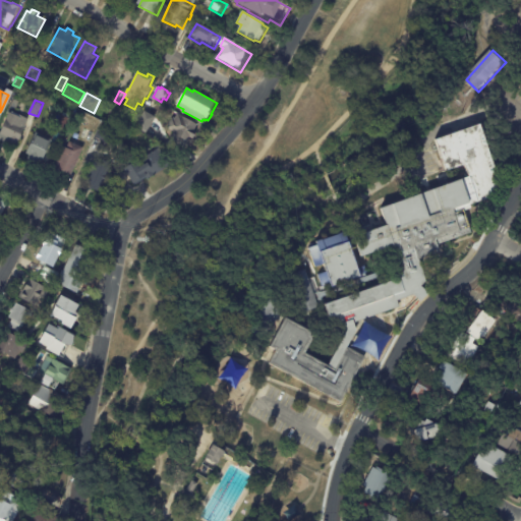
[(119,113),(115,123),(106,119),(110,109),(119,113)]
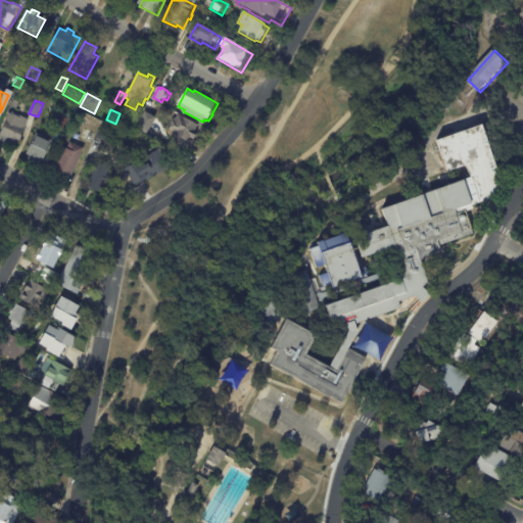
[(158,119),(149,134),(136,127),(145,110),(158,119)]
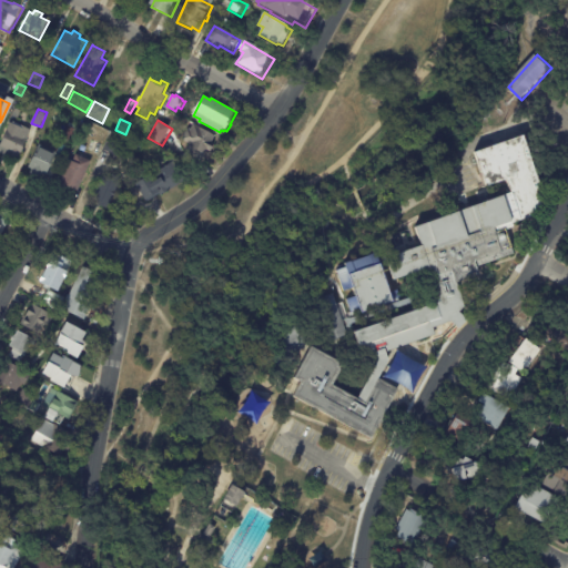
[(30,129),(32,130),(31,132),(19,159),(12,155),(11,158),(0,152),(0,145),(11,123),(23,129),(24,127),(30,129)]
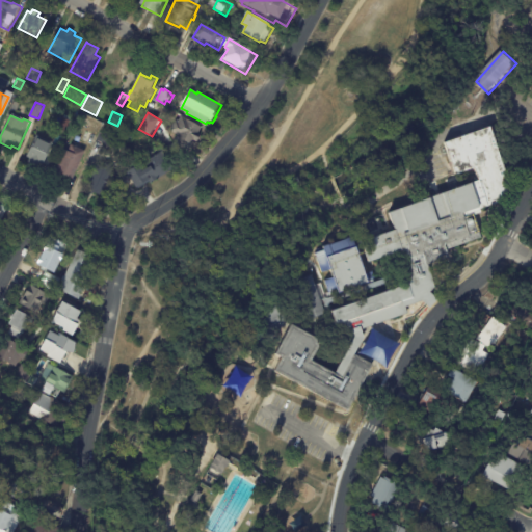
[(68,132),(59,129),(64,117),(65,118),(67,115),(74,118),(68,132)]
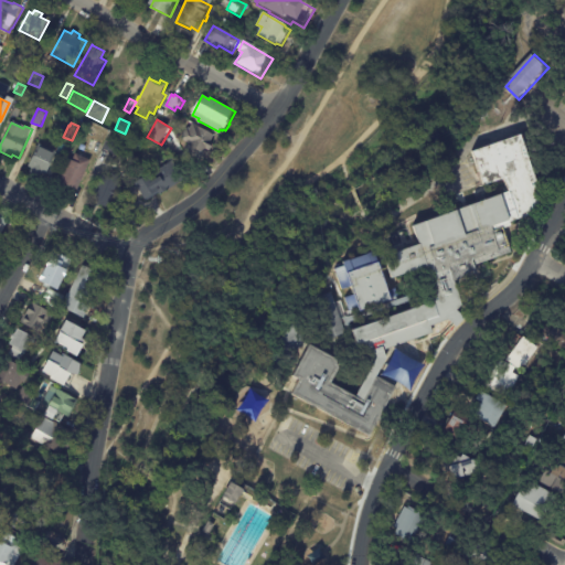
[(215,137),(212,142),(215,144),(212,151),(209,149),(202,160),(185,151),(190,144),(182,139),(188,128),(190,130),(194,124),(215,136),(215,137)]
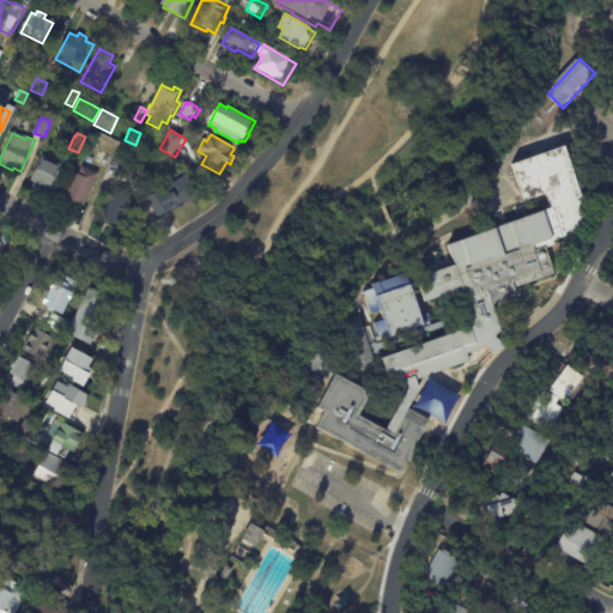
[(560,147),(511,164),(525,201),(545,195),(548,208),(444,244),(453,267),(416,280),(374,295),(388,337),(420,325),(410,295),(419,291),(424,305),(460,293),(472,327),(380,358),(386,375),(501,335),(487,299),(552,277),(540,243),(588,226),(560,147)]
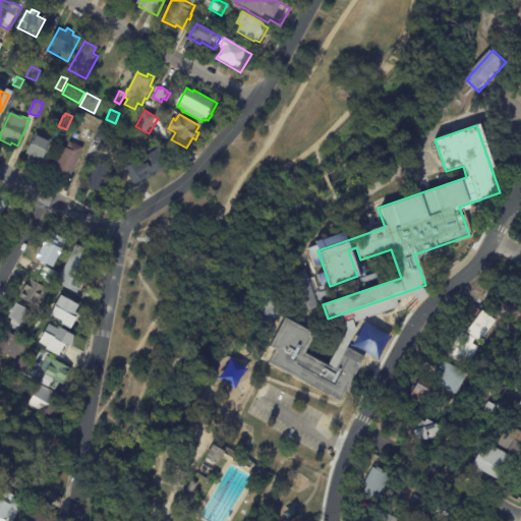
[(115,147),(99,138),(104,126),(121,134),(115,147)]
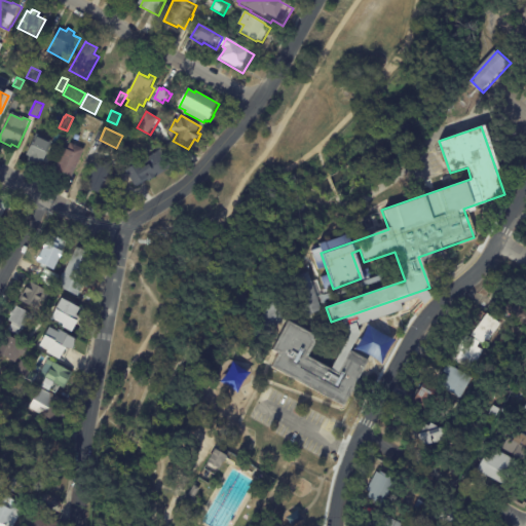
[(53,141),(54,141),(44,162),(41,161),(39,165),(29,160),(31,156),(28,155),(37,134),(53,141)]
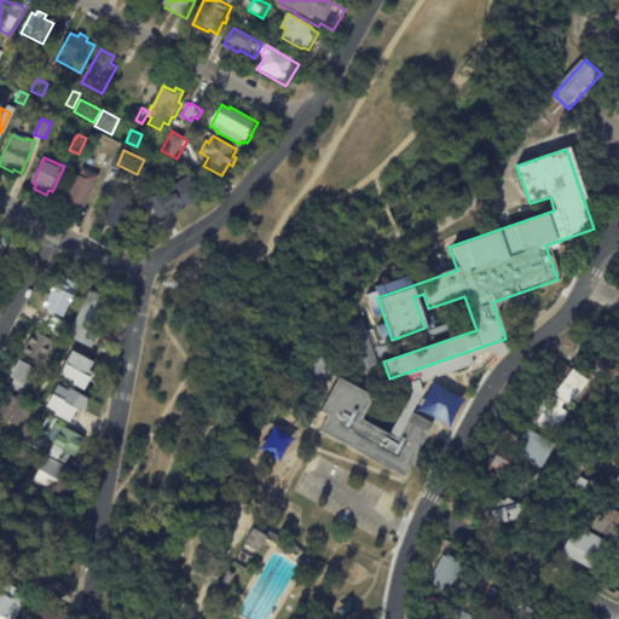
[(100,175),(87,208),(79,204),(77,208),(64,202),(76,174),(81,175),(84,168),(100,175)]
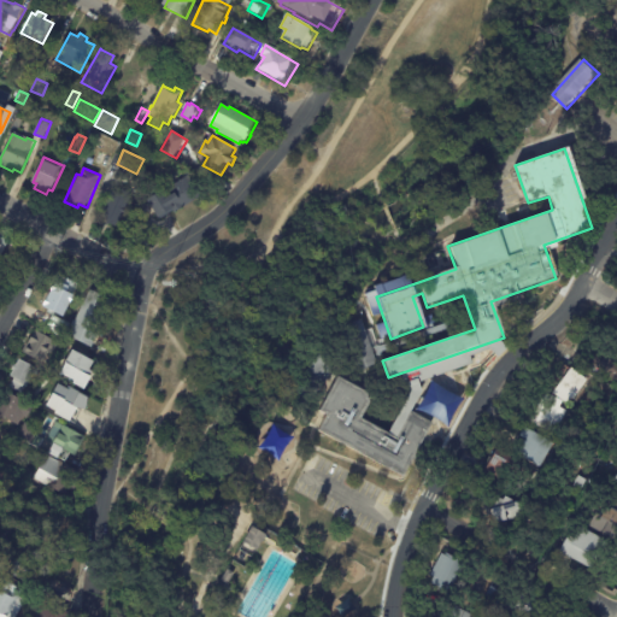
[(182,211),(177,213),(175,211),(160,219),(150,201),(165,192),(168,194),(187,182),(194,194),(192,195),(197,203),(182,211)]
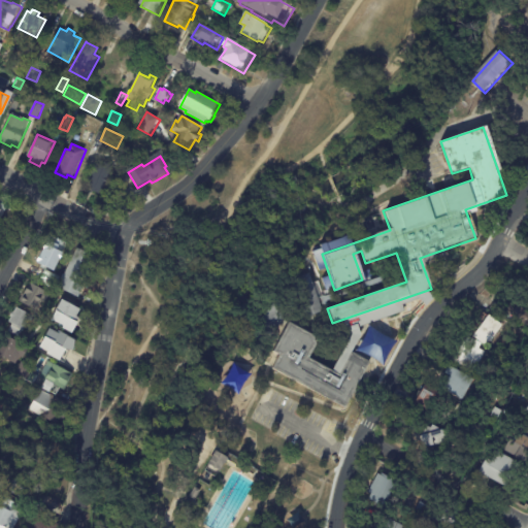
[(116,167),(110,178),(111,178),(108,185),(107,185),(103,195),(91,190),(93,187),(89,185),(98,164),(104,166),(106,163),(116,167)]
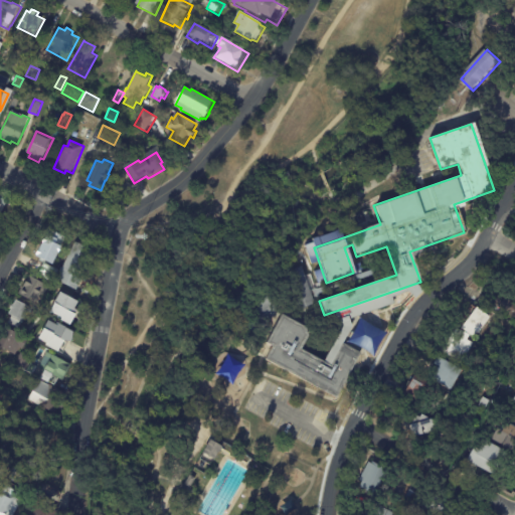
[(0,194),(10,200),(1,216),(0,215),(0,194)]
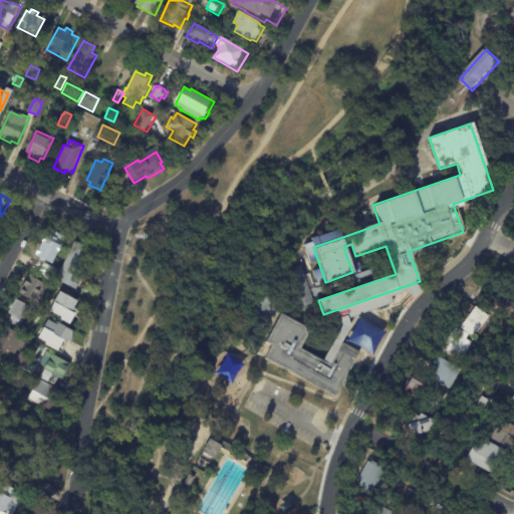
[(58,233),(67,237),(56,259),(40,251),(50,229),(58,233)]
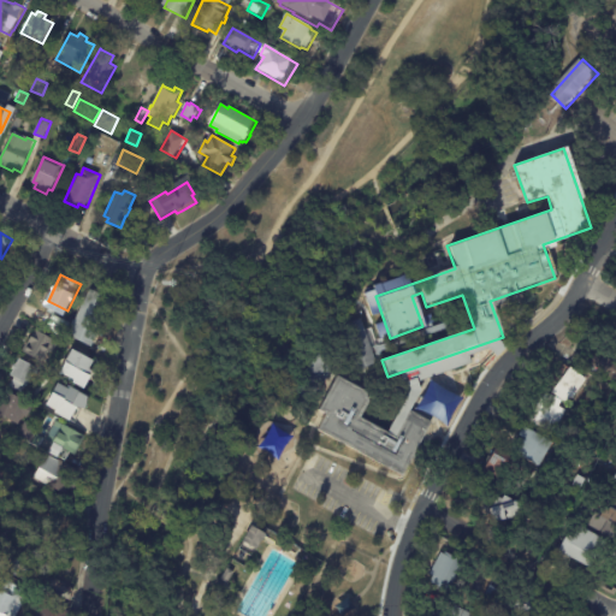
[(101,295),(116,302),(101,331),(94,326),(92,331),(100,336),(94,348),(70,336),(93,290),(101,295)]
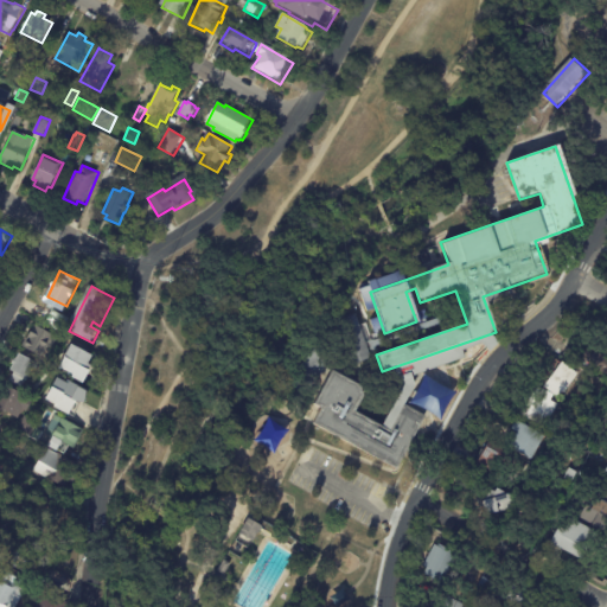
[(70,319),(64,333),(46,325),(53,311),(70,319)]
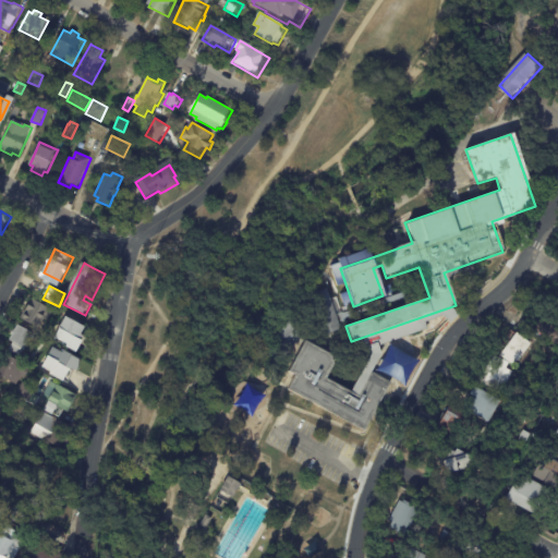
[(314,294),(326,291),(339,331),(322,338),(307,296),(314,294)]
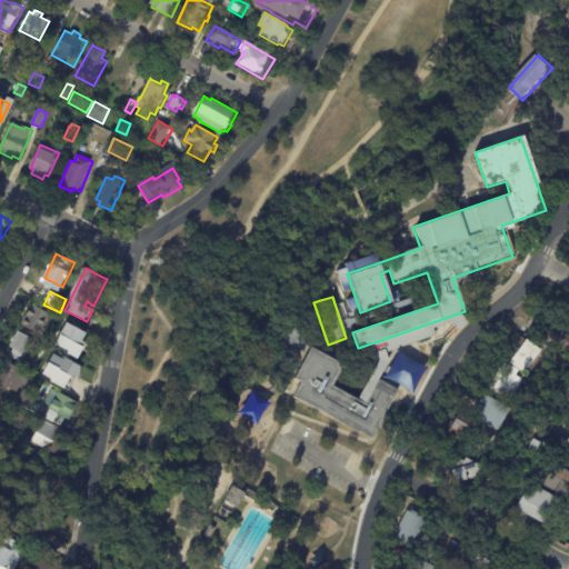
[(36,307),(52,316),(42,336),(23,326),(35,306),(36,307)]
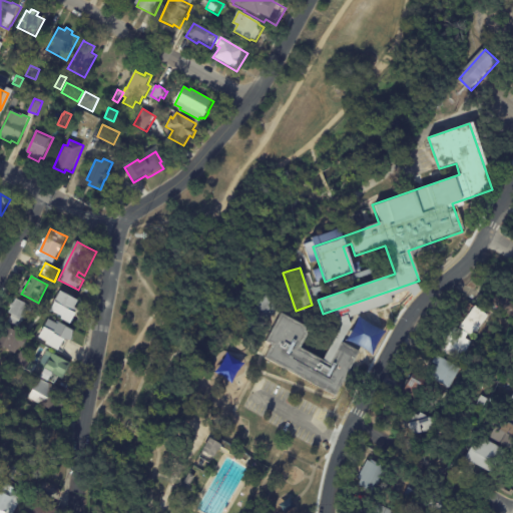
[(512,316),(493,303),(498,295),(504,299),(506,295),(508,297),(512,289),(512,316)]
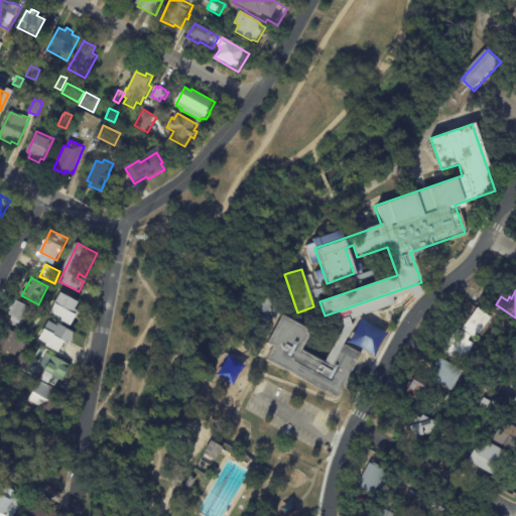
[(80,304),(77,309),(79,310),(77,314),(78,314),(72,326),(62,320),(63,318),(51,312),(61,292),(80,302),(80,304)]
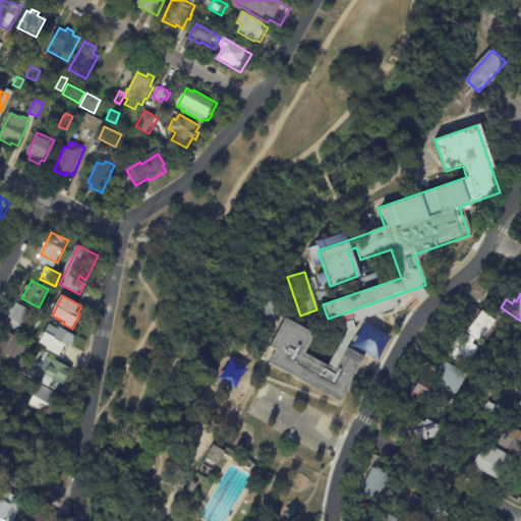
[(33,317),(31,315),(20,334),(10,328),(14,321),(10,319),(13,313),(11,312),(13,308),(15,309),(18,304),(35,313),(33,317)]
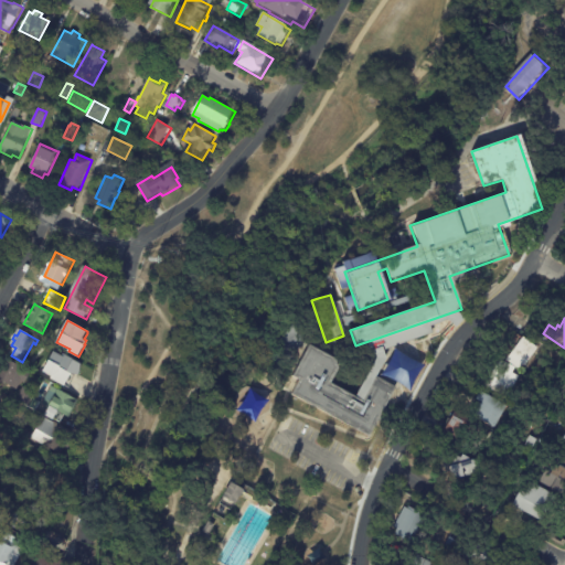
[(510,360),(526,338),(540,349),(526,365),(522,371),(510,360)]
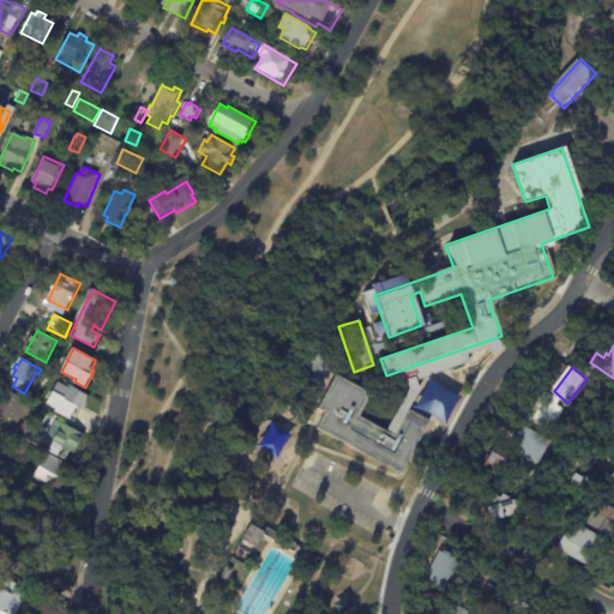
[(335,375),(368,396),(357,414),(390,434),(405,409),(426,421),(399,467),(313,427),(323,411),(315,408),(335,375)]
